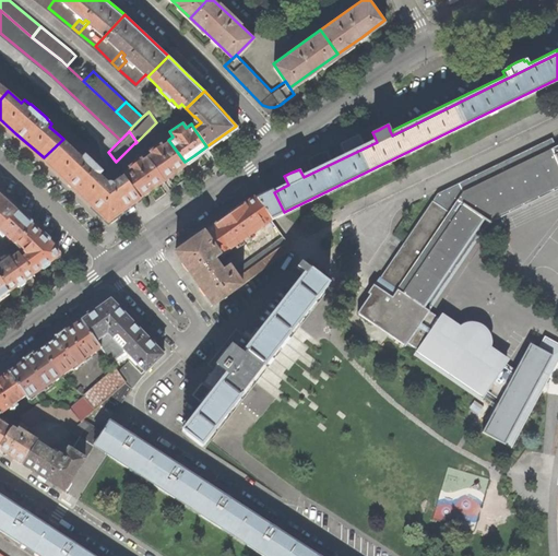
[(551,137),(541,143),(545,152),(556,145),(551,137)]
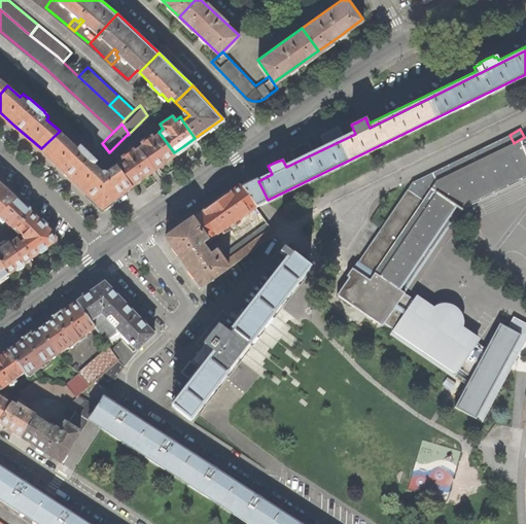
[(84,189),(101,205),(131,183),(116,163),(106,170),(104,170),(102,170),(100,170),(97,167),(99,164),(95,160),(95,159),(79,144),(74,139),(71,142),(60,131),(41,148),(58,165),(70,176),(84,189)]
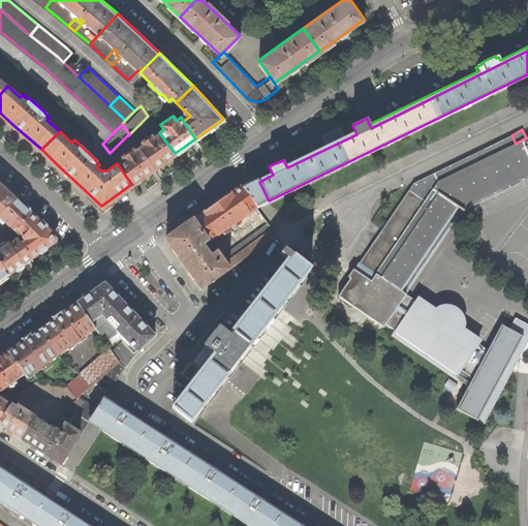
[(163,161),(175,153),(159,132),(153,136),(151,134),(142,142),(143,144),(138,147),(153,168),(163,161)]
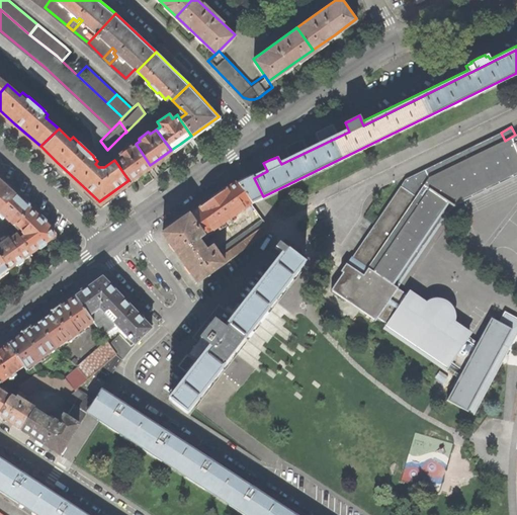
[(369,264),(357,282),(382,299),(395,282),(450,200),(434,189),(445,174),(500,147),(513,148),(516,147),(516,148),(516,134),(515,135),(505,141),(501,133),(428,168),(407,178),(402,184),(421,198),(375,267),(369,264)]
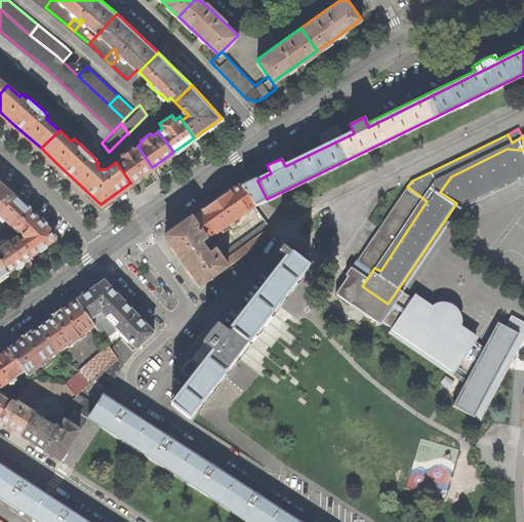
[(139,175),(152,167),(137,146),(130,151),(129,149),(121,154),(122,156),(115,161),(116,162),(130,183),(139,175)]
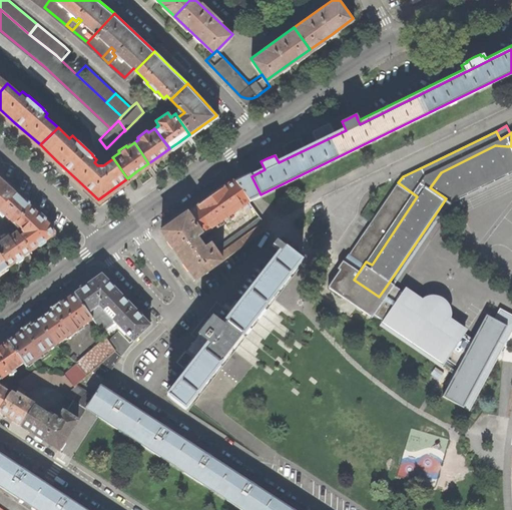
[(511,169),(511,146),(511,145),(508,146),(495,145),(441,172),(430,187),(446,198),(449,200),(511,169)]
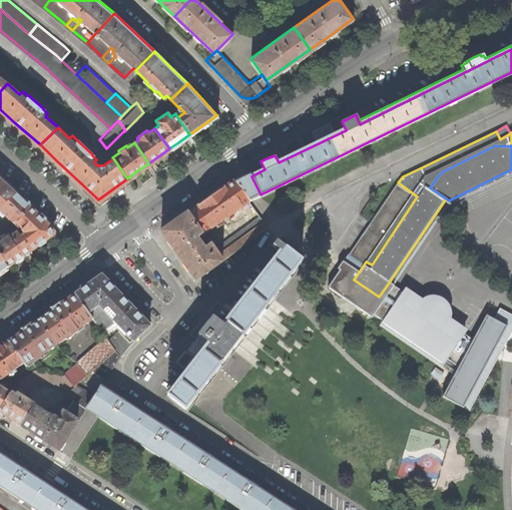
[(257,196),(261,194),(251,176),(250,173),(244,176),(236,180),(250,199),(257,196)]
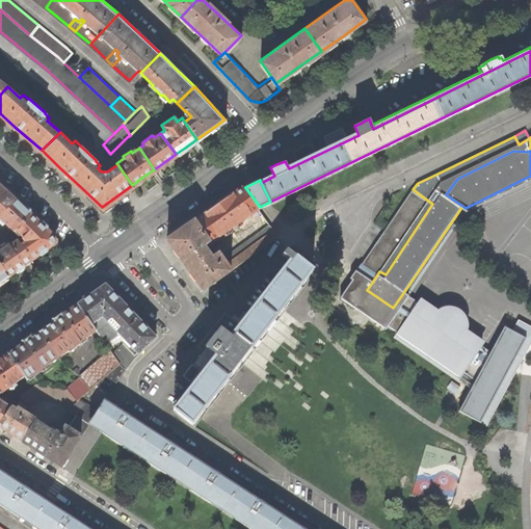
[(4,186),(0,182),(0,212),(16,196),(4,186)]
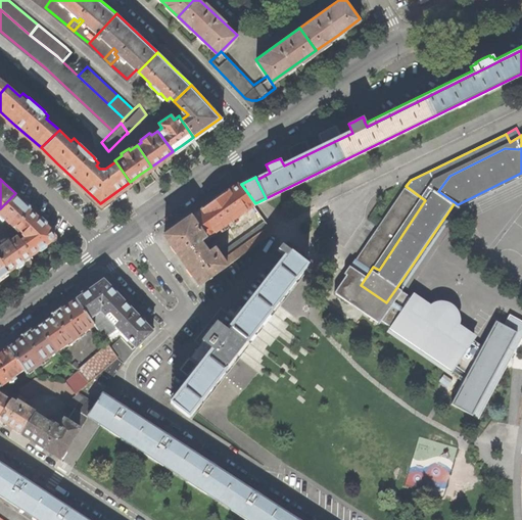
[(214,199),(192,216),(206,236),(207,237),(253,204),(238,182),(214,199)]
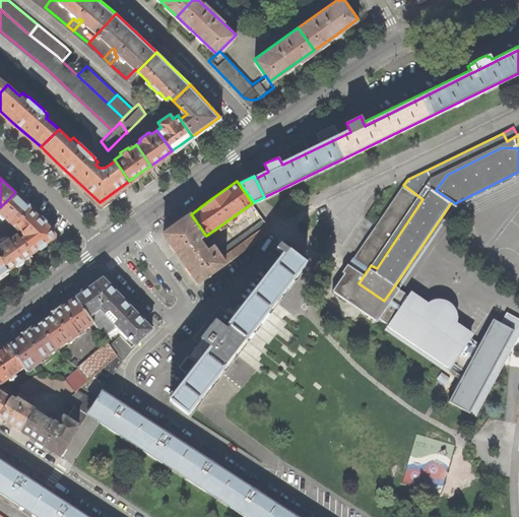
[(464,370),(479,342),(396,283),(384,301),(359,283),(349,277),(362,259),(371,265),(377,268),(423,199),(403,185),(402,185),(398,191),(399,191),(349,262),(347,261),(341,269),(344,271),(332,288),(348,300),(350,296),(364,305),(361,309),(376,319),(379,316),(388,323),(387,324),(447,366),(451,361),(464,370)]
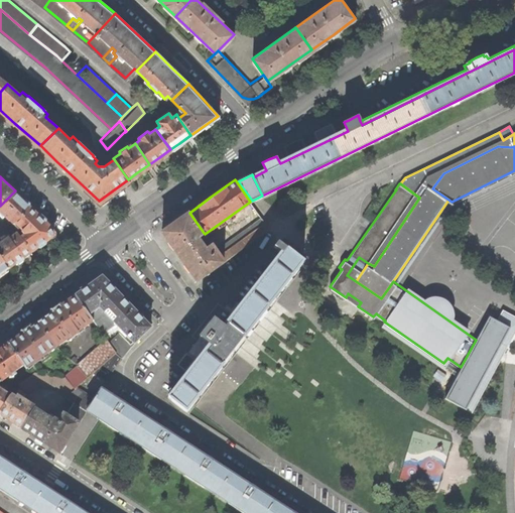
[(20,196),(15,190),(0,206),(0,211),(8,218),(9,218),(12,221),(29,205),(20,196)]
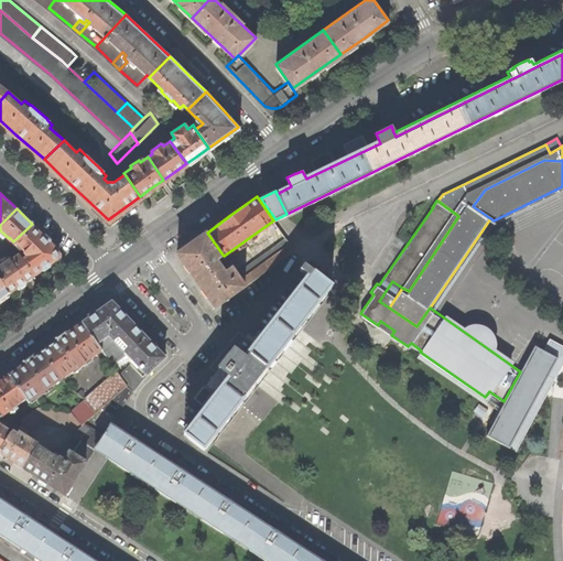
[(45,237),(32,224),(13,241),(14,243),(15,241),(24,249),(23,250),(25,255),(22,257),(33,273),(54,258),(57,255),(57,254),(57,250),(52,244),(45,237)]
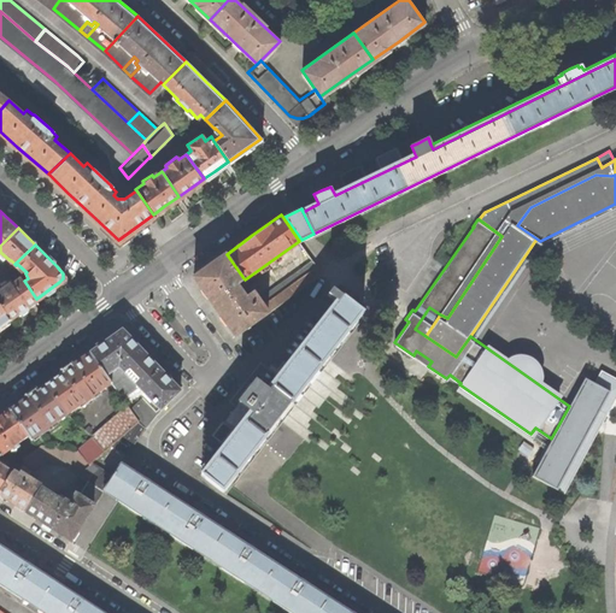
[(210,298),(235,334),(267,312),(257,298),(253,292),(246,296),(238,283),(244,278),(227,254),(210,266),(194,277),(210,298)]
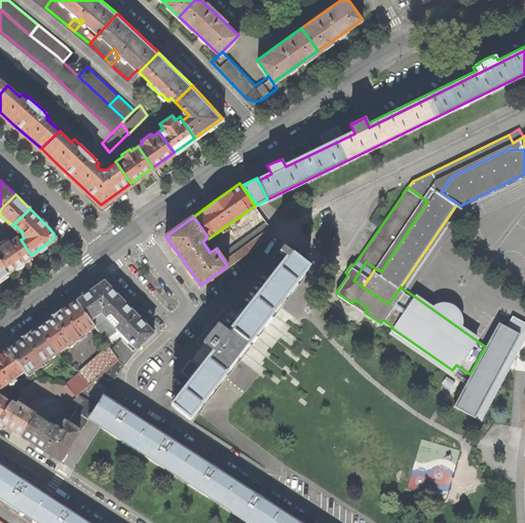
[(266,221),(219,254),(227,266),(274,232),(266,221)]
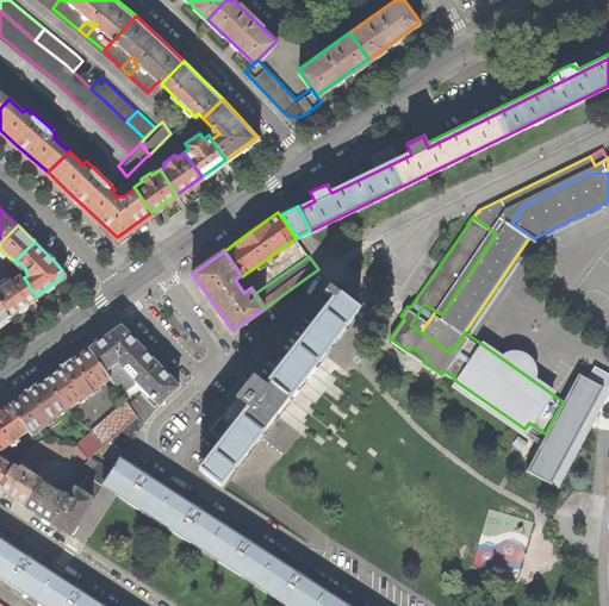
[(24,303),(36,295),(24,277),(19,273),(17,274),(11,277),(10,275),(0,281),(0,300),(10,313),(24,303)]
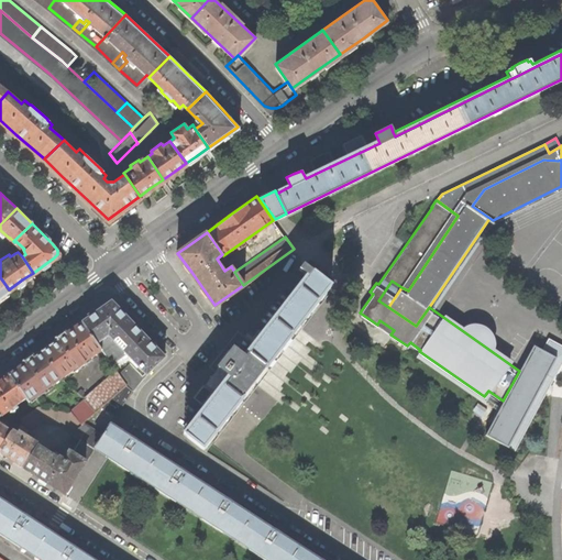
[(299,268),(306,274),(309,276),(300,287),(250,352),(241,364),(238,368),(255,382),(259,379),(331,284),(330,284),(320,276),(304,263),(299,268)]
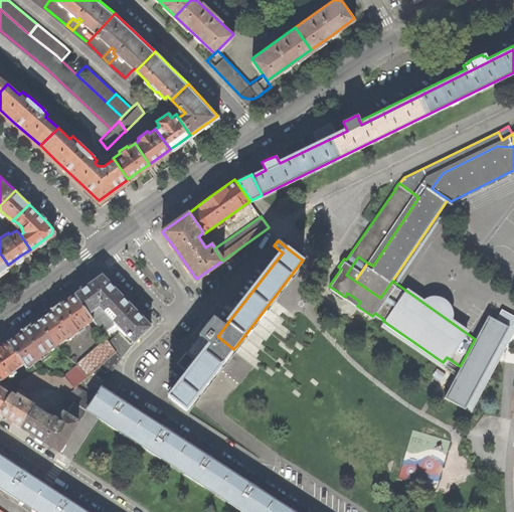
[(293,252),(302,260),(306,254),(297,247),(293,252)]
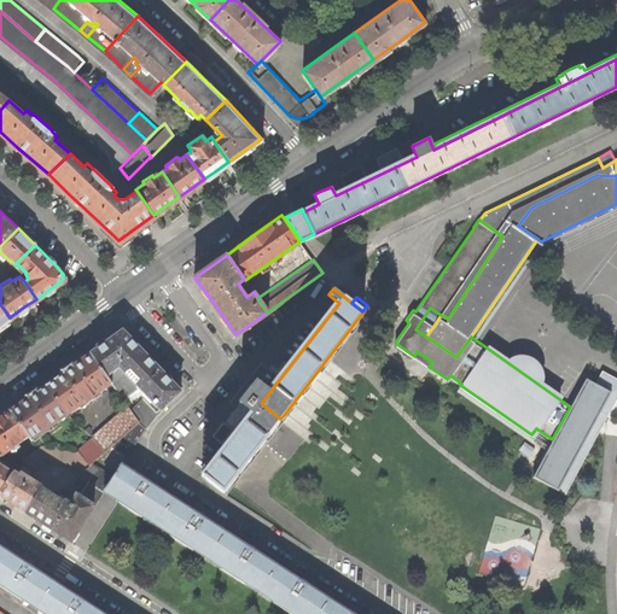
[(339,303),(336,300),(326,313),(330,315),(339,303)]
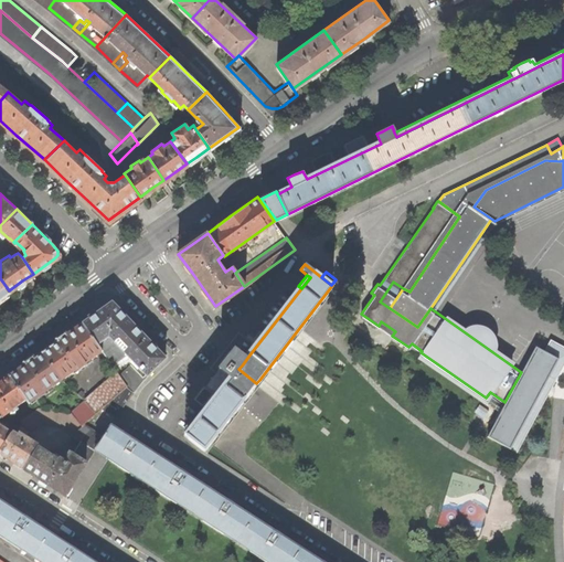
[(0,296),(9,290),(0,278),(0,296)]
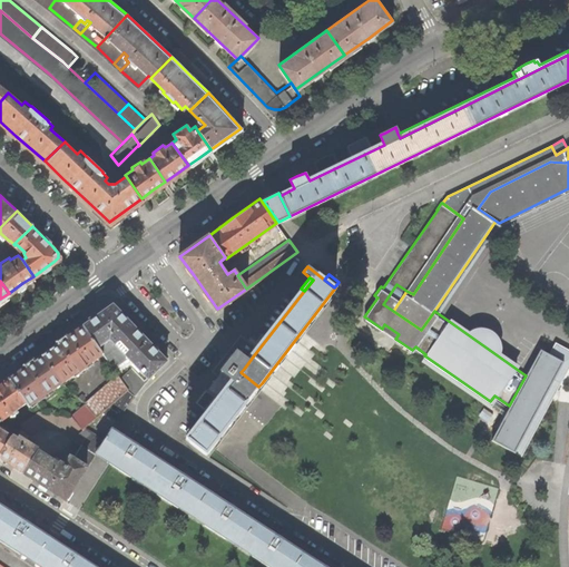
[(383,304),(393,311),(406,291),(396,284),(383,304)]
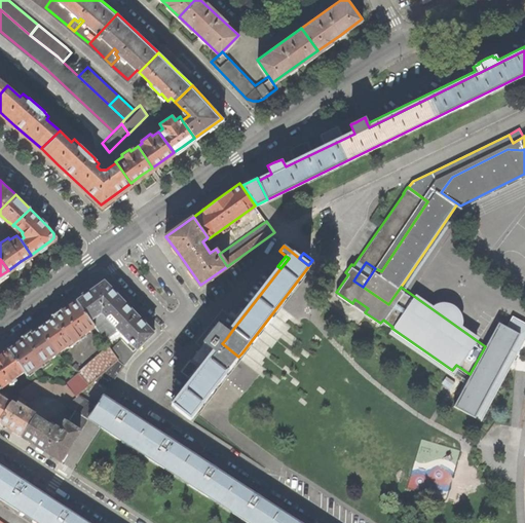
[(89,291),(76,301),(95,326),(103,338),(107,335),(112,329),(114,327),(119,332),(119,331),(137,348),(142,342),(153,332),(108,285),(103,289),(100,285),(89,291)]
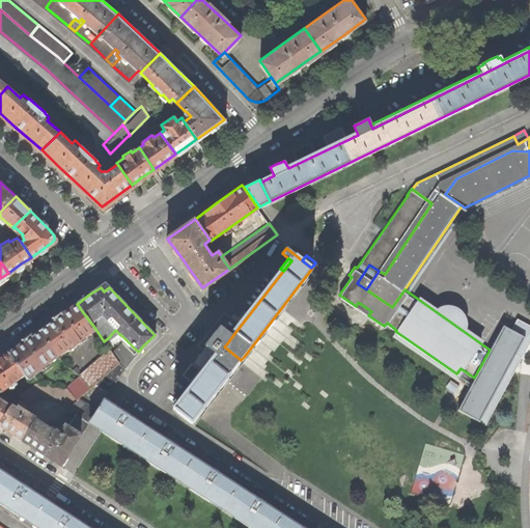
[(356,306),(368,315),(371,311),(358,302),(356,306)]
